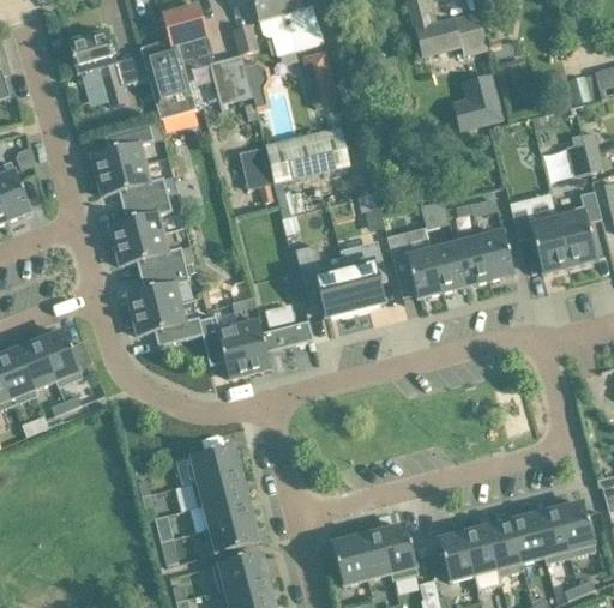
[(252,0),(259,23),(262,22),(264,32),(269,35),(284,31),(290,34),(295,48),(324,41),(313,6),(304,10),(301,0),(252,0)]
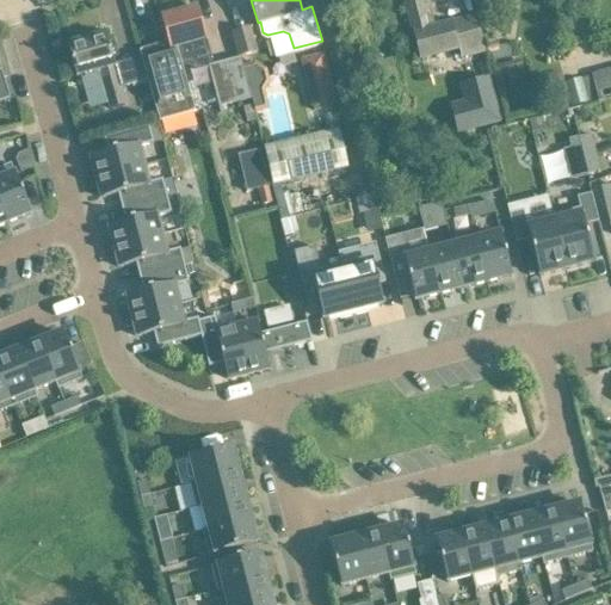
[(405,0),(413,26),(414,26),(421,55),(460,45),(462,54),(486,48),(476,11),(436,22),(432,10),(427,12),(425,4),(424,0),(405,0)]
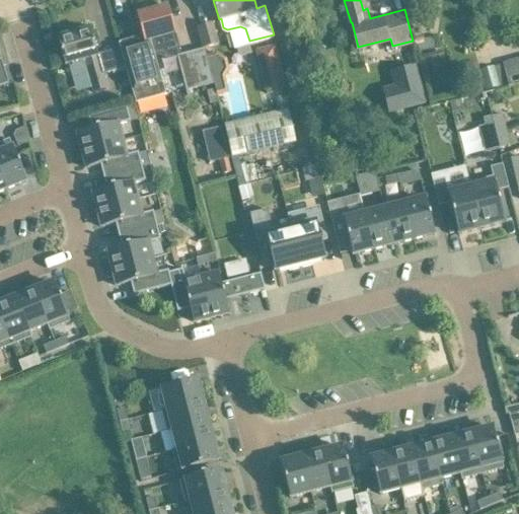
[(137,12),(143,32),(144,39),(151,37),(154,49),(165,46),(166,48),(179,45),(174,22),(168,3),(137,12)]
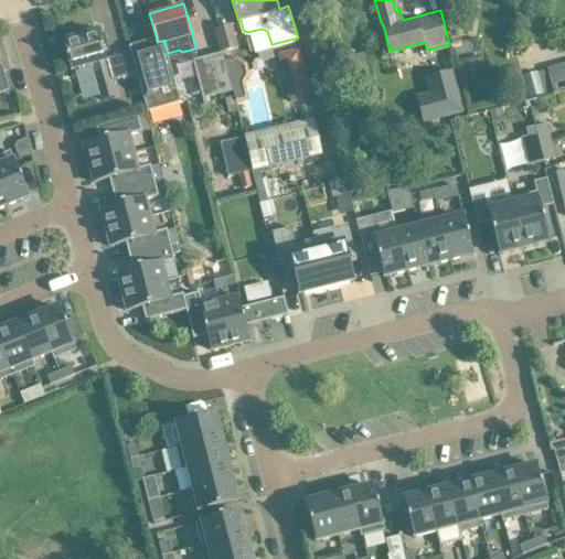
[(216,25),(222,47),(237,44),(231,21),(216,25)]
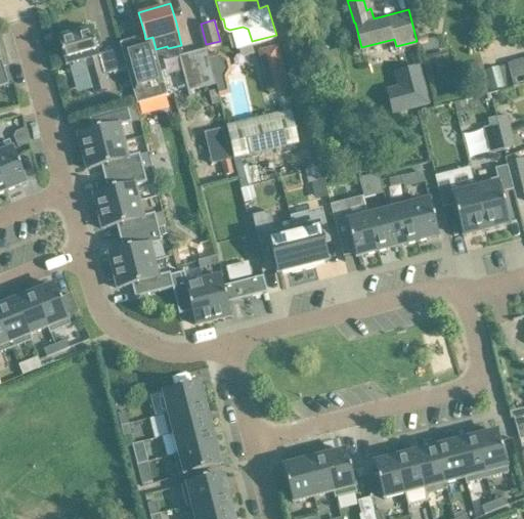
[(104,71),(126,65),(121,45),(98,51),(91,26),(57,35),(66,62),(86,56),(95,89),(108,86),(104,71)]
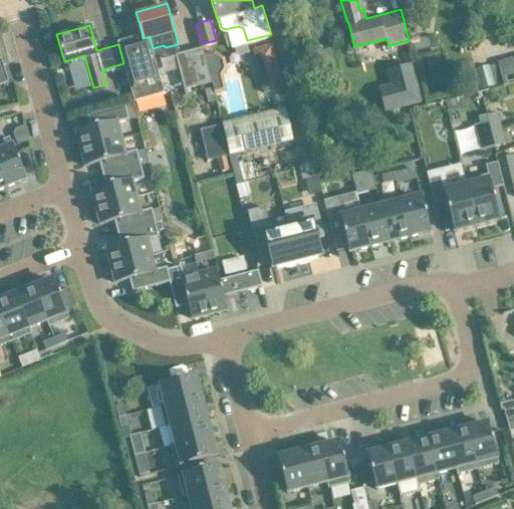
[(118,44),(123,63),(124,63),(135,97),(165,89),(153,48),(150,36),(143,38),(142,32),(117,39),(118,44)]
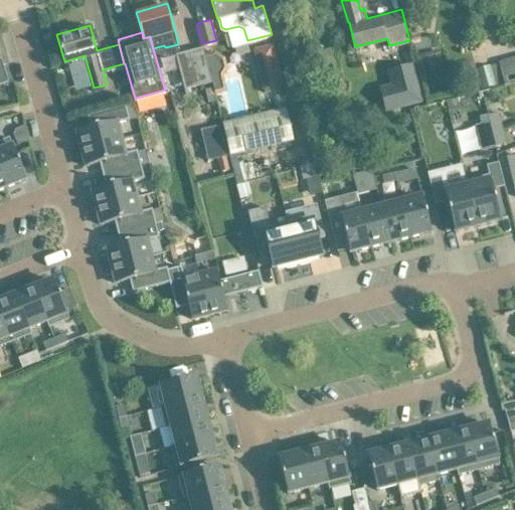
[(434,32),(410,37),(412,49),(436,44),(434,32)]
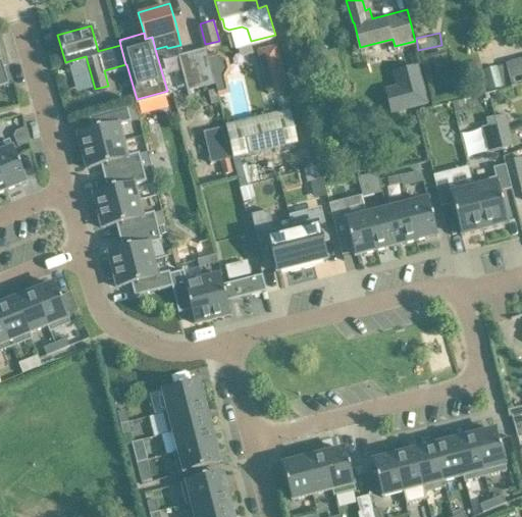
[(257,47),(267,88),(269,87),(270,91),(286,87),(285,83),(288,83),(277,42),(257,47)]
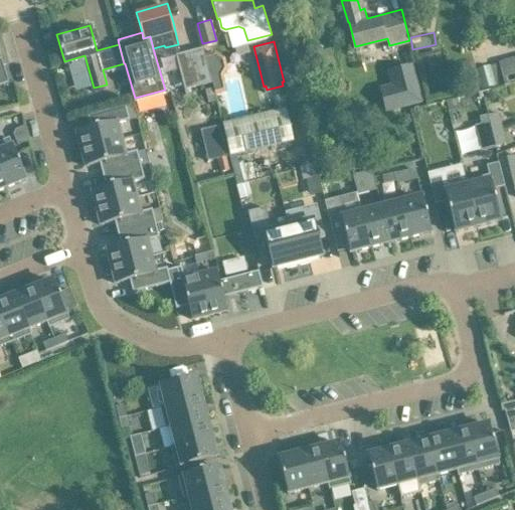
[(211,79),(207,65),(203,45),(176,52),(185,87),(211,79)]
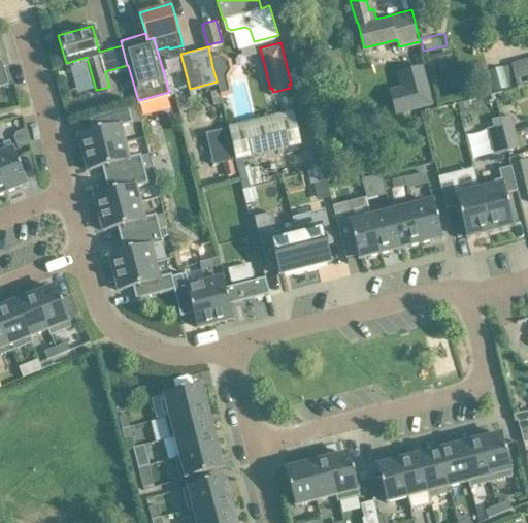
[(222,51),(209,54),(216,78),(229,75),(233,68),(230,56),(222,51)]
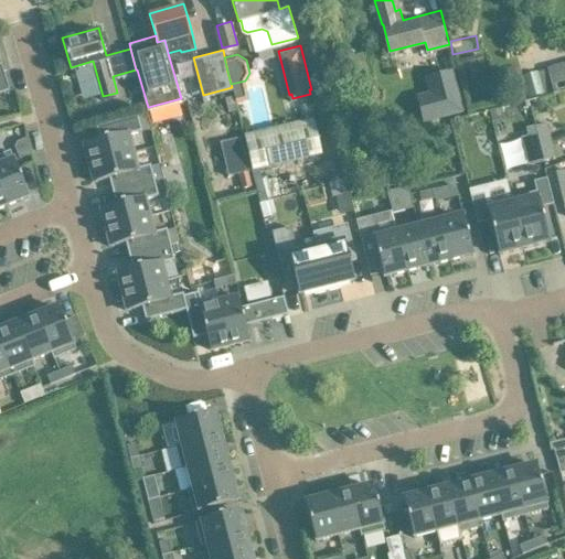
[(552,87),(553,92),(564,87),(564,60),(546,66),(552,87)]
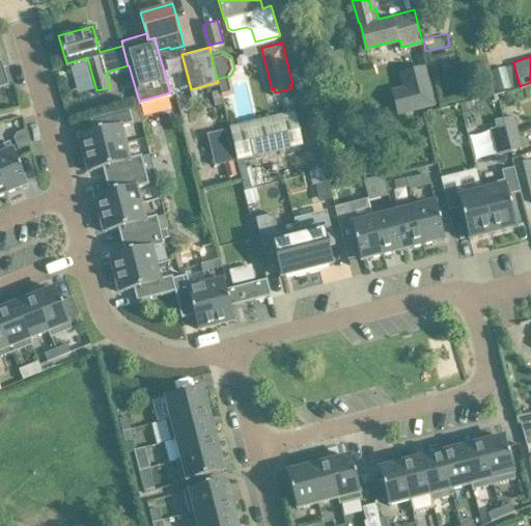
[(0,57),(0,84),(9,82),(1,57),(0,57)]
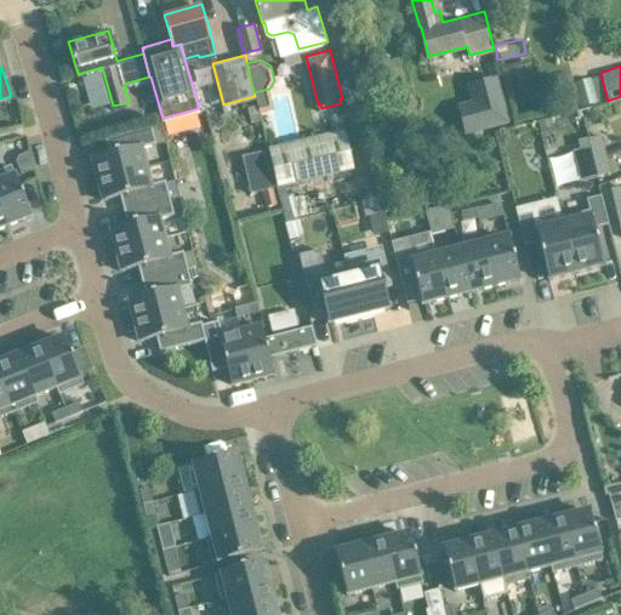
[(474,100),(461,103),(467,129),(507,119),(496,75),(469,83),(474,100)]
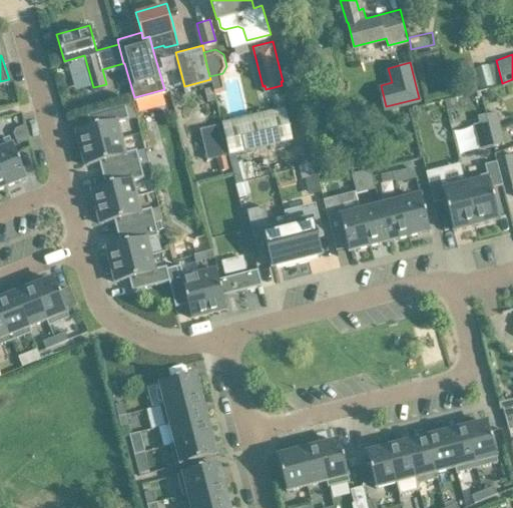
[(492,82),(487,63),(474,67),(479,85),(492,82)]
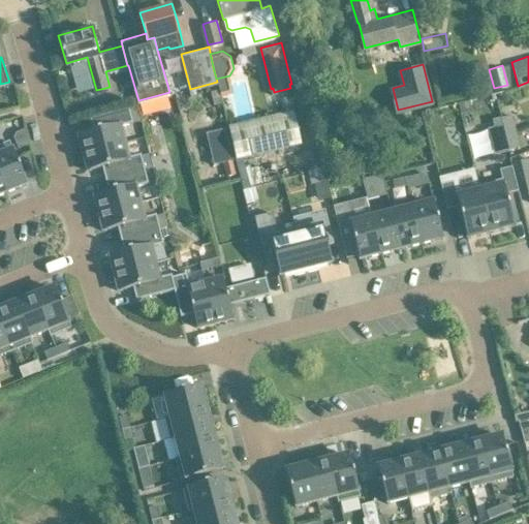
[(218,87),(210,89),(213,102),(221,100),(220,92),(218,87)]
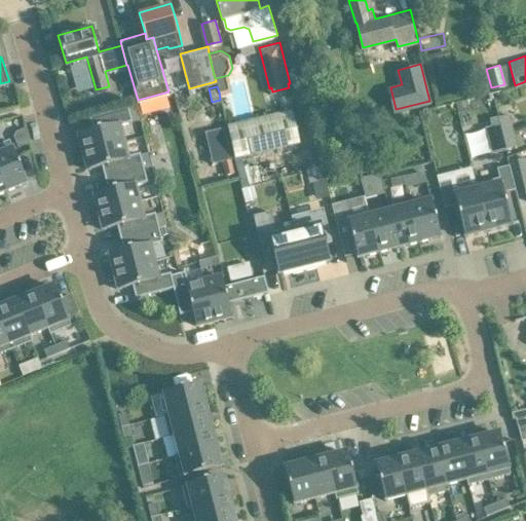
[(467,98),(456,101),(458,111),(471,108),(467,98)]
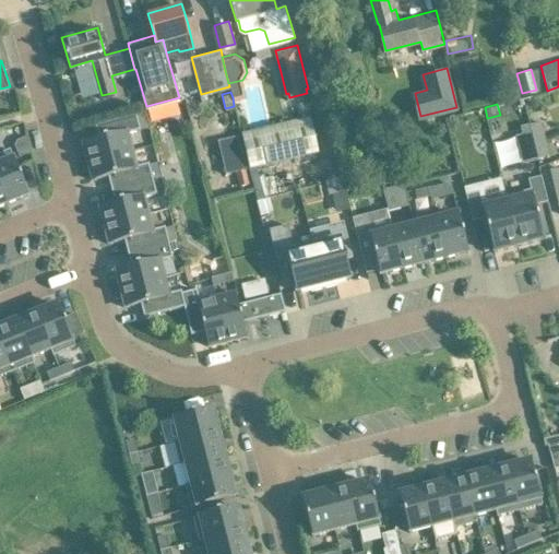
[(88,158),(132,148),(128,130),(141,127),(137,110),(95,121),(98,136),(84,139),(88,158)]
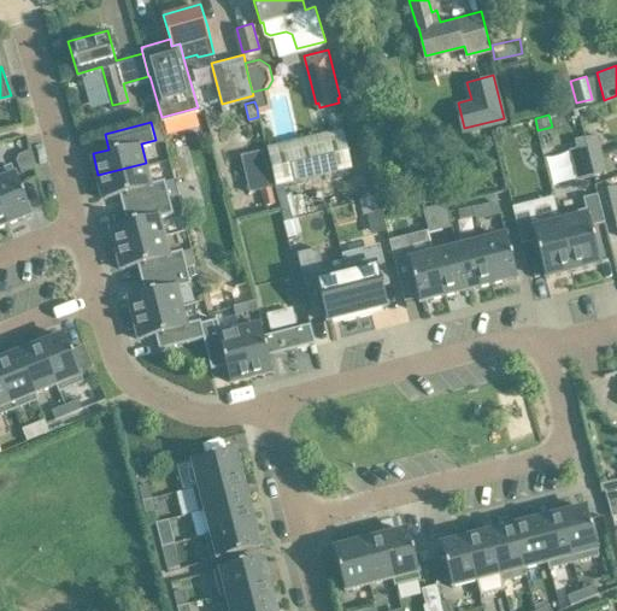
[(352,165),(342,127),(268,145),(276,183),(352,165)]
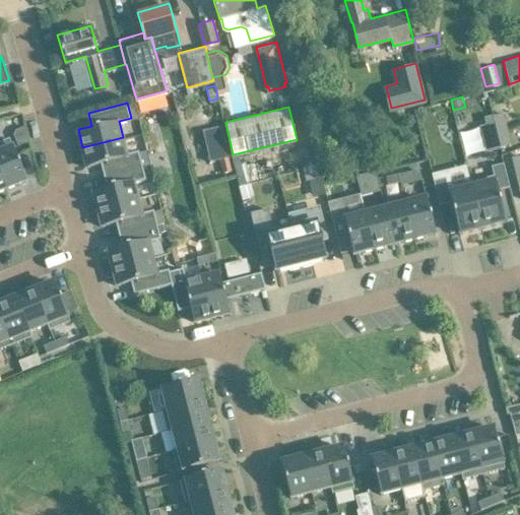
[(503,110),(493,113),(494,120),(497,129),(507,126),(503,110)]
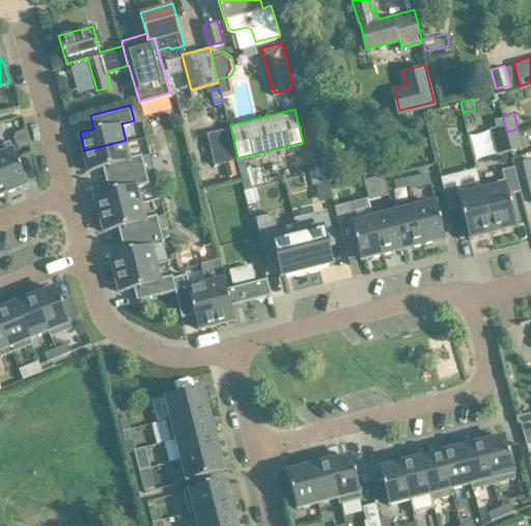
[(503,115),(496,116),(497,125),(504,122),(503,115)]
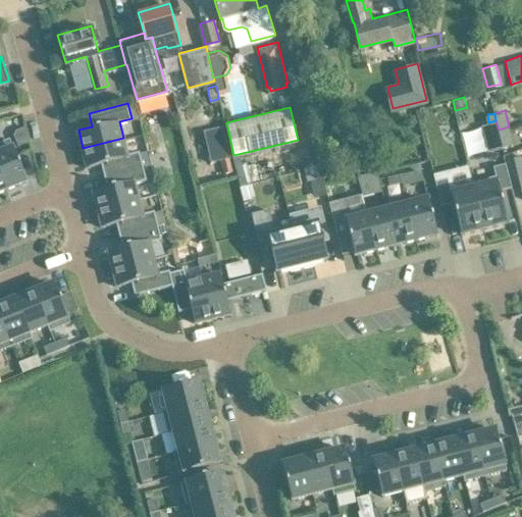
[(509,126),(499,130),(499,133),(503,146),(513,143),(509,126)]
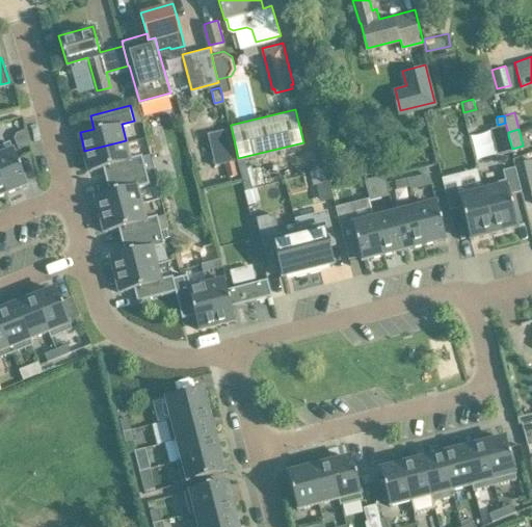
[(0,142),(0,174),(6,190),(27,183),(9,139),(0,142)]
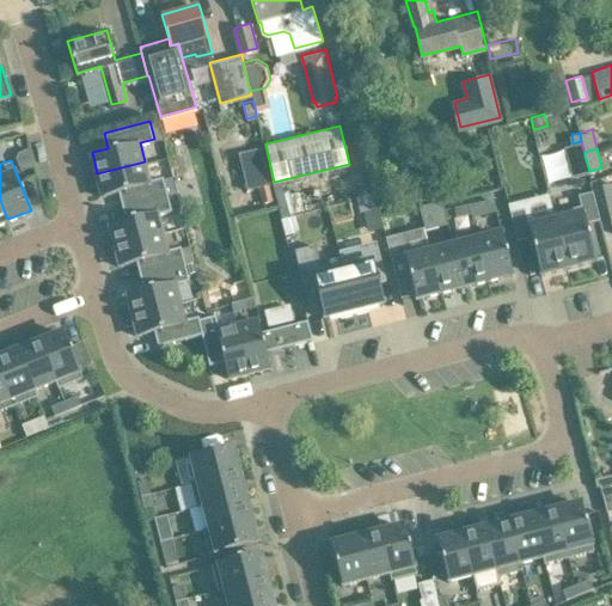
[(122,203),(167,193),(164,175),(148,178),(145,161),(97,173),(103,194),(118,190),(122,203)]
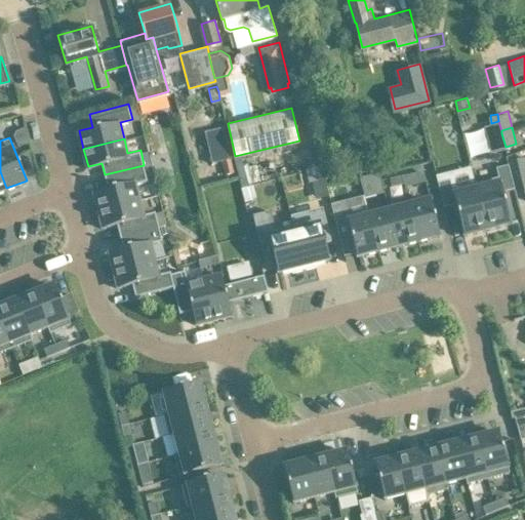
[(208,144),(209,151),(221,158),(226,171),(234,169),(227,140),(208,144)]
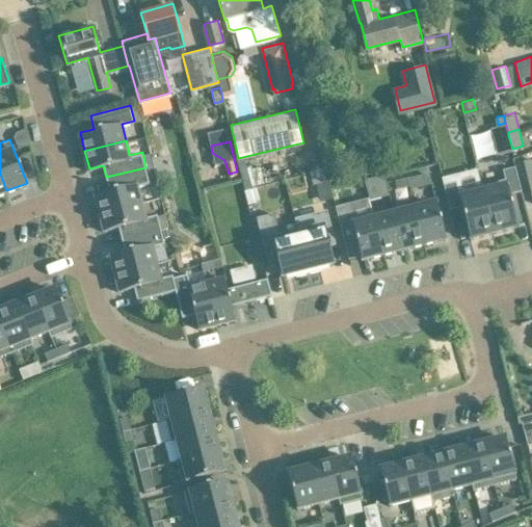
[(531,158),(522,161),(526,177),(531,175),(531,158)]
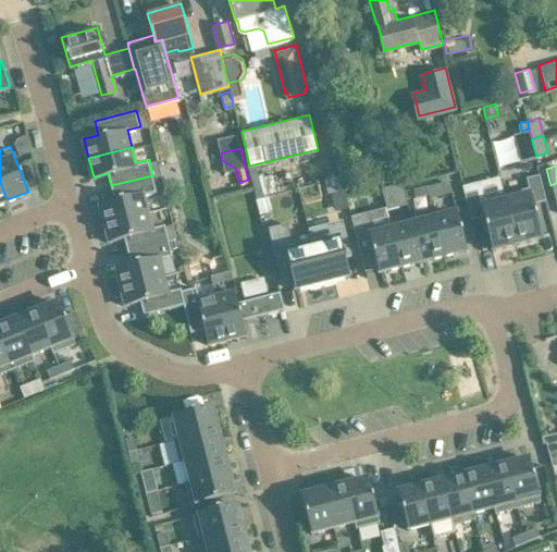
[(504,192),(517,242),(542,235),(533,201),(546,198),(539,172),(527,175),(529,186),(504,192)]
